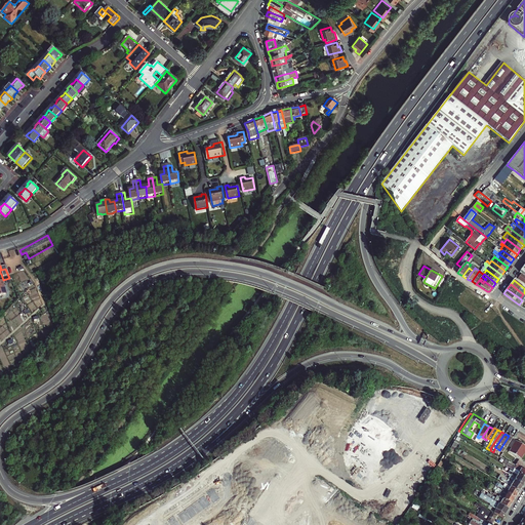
[(509,436),(499,450),(503,452),(506,448),(512,438),(513,436),(510,434),(509,436)]
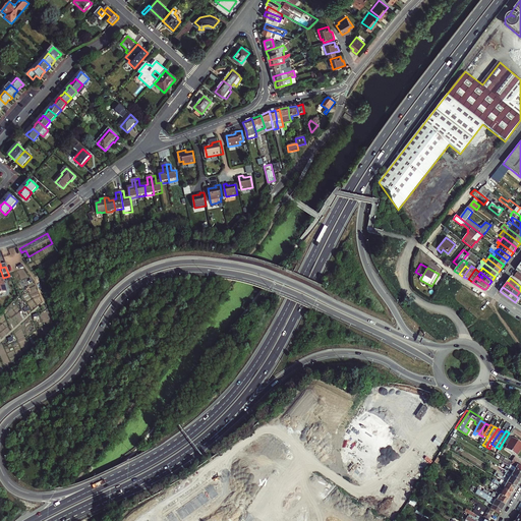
[(508,435),(502,445),(505,447),(511,437),(508,435)]
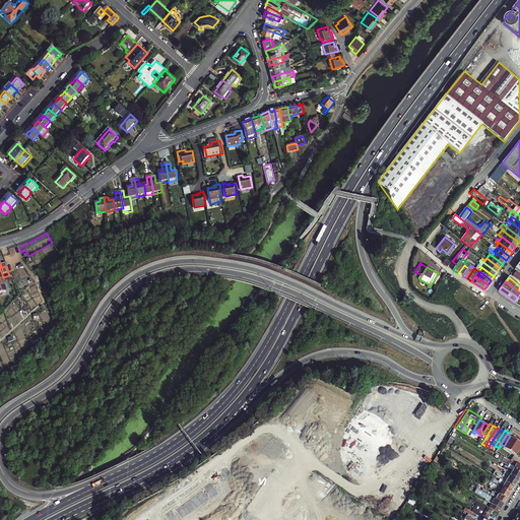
[(516,440),(510,436),(504,446),(508,448),(510,450),(512,447),(516,440)]
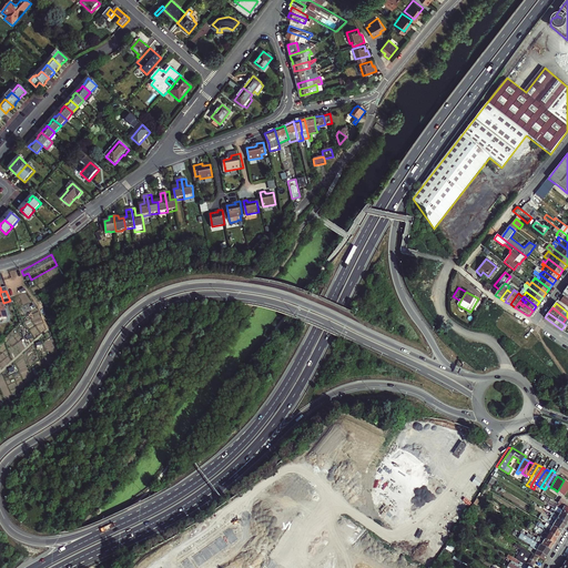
[(561,510),(561,513),(567,516),(567,509),(561,506),(558,504),(556,508),(557,509),(558,508),(561,510)]
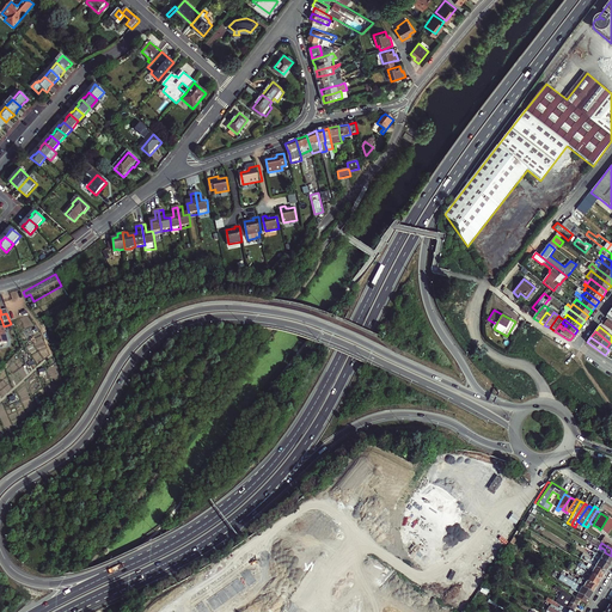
[(483,568),(490,573),(491,571),(502,557),(494,551),(490,557),(488,560),(488,562),(483,568)]
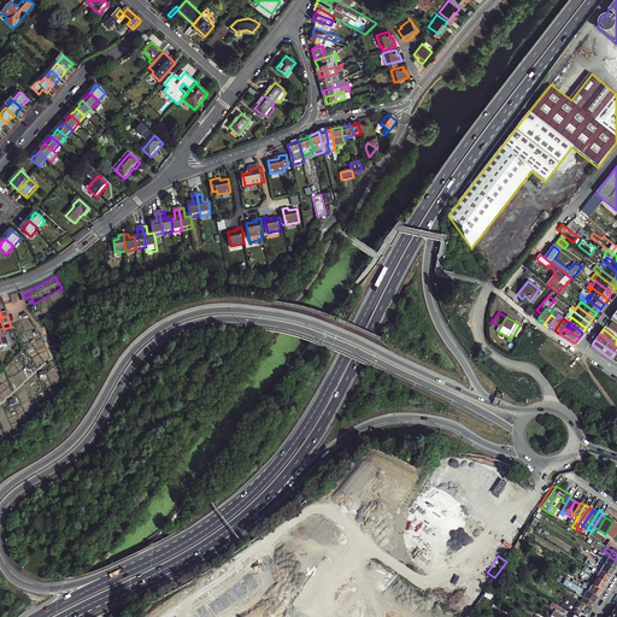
[(601,557),(600,558),(616,568),(616,560),(610,557),(607,559),(604,556),(603,557),(601,557)]
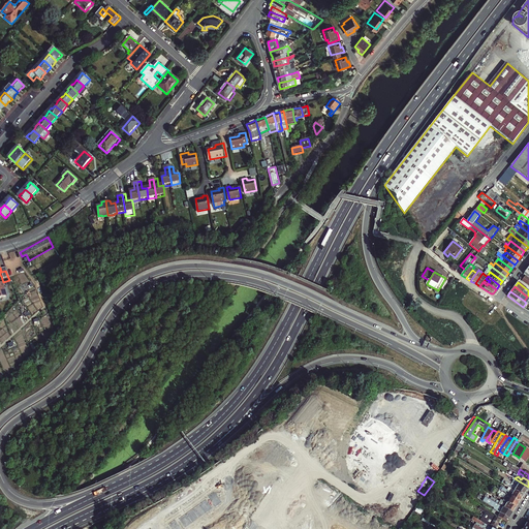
[(528,487),(515,478),(514,480),(519,485),(518,486),(526,491),(528,487)]
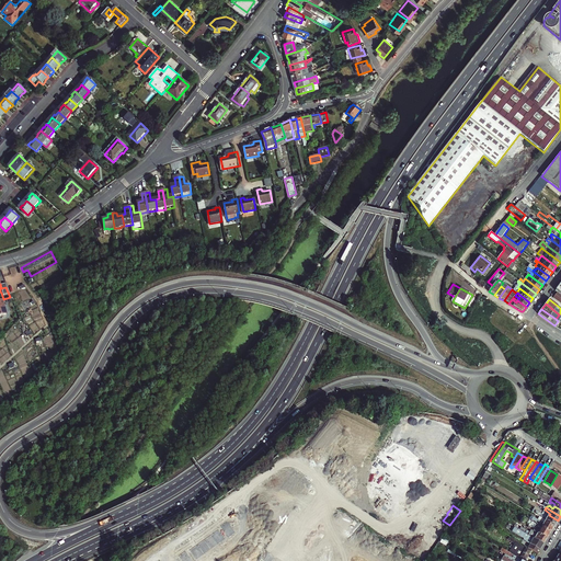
[(535,508),(533,512),(542,517),(544,515),(535,508)]
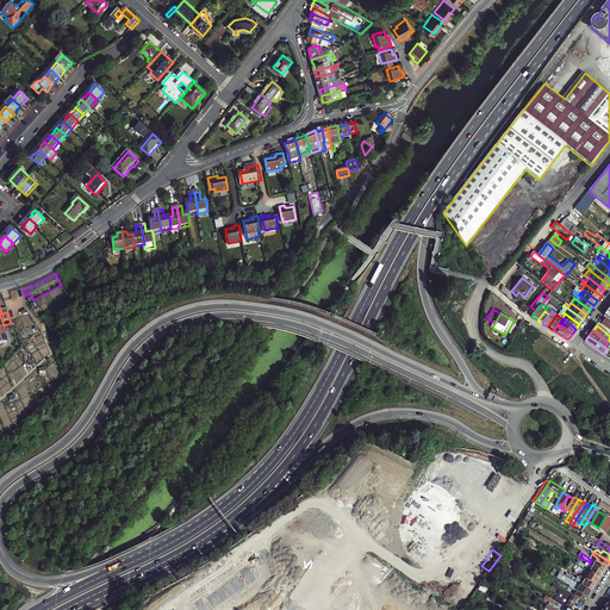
[(597,560),(593,566),(604,572),(607,566),(597,560)]
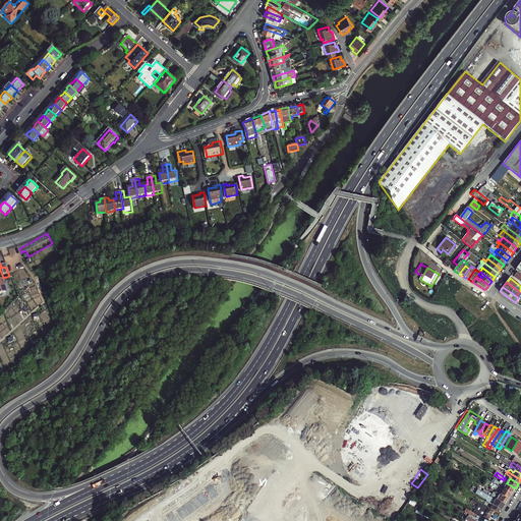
[(516,488),(507,483),(505,486),(503,484),(496,480),(494,483),(512,495),(516,488)]
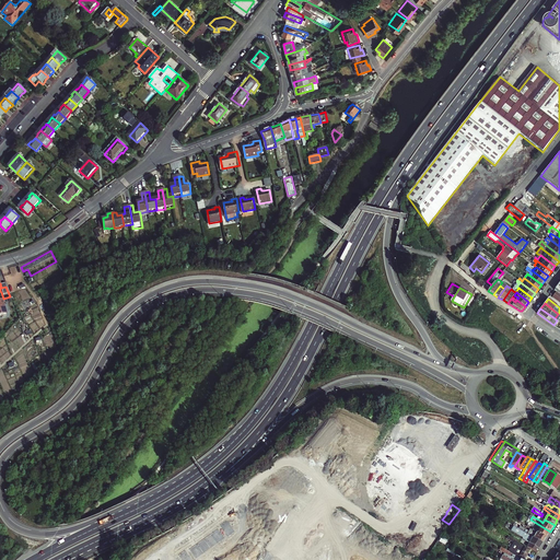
[(550,532),(531,520),(528,518),(527,522),(529,523),(528,524),(534,528),(533,531),(537,533),(546,538),(550,532)]
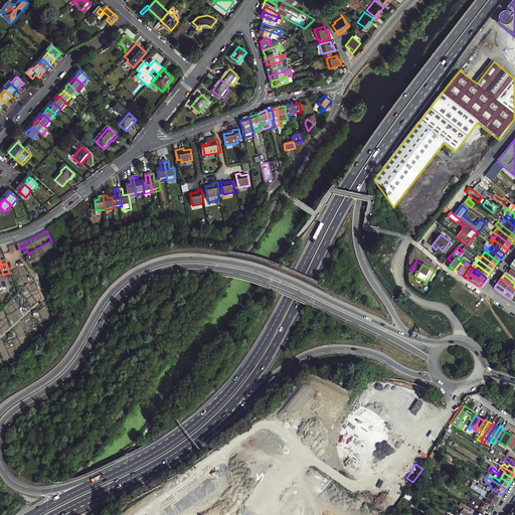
[(202,483),(210,493),(215,489),(208,479),(202,483)]
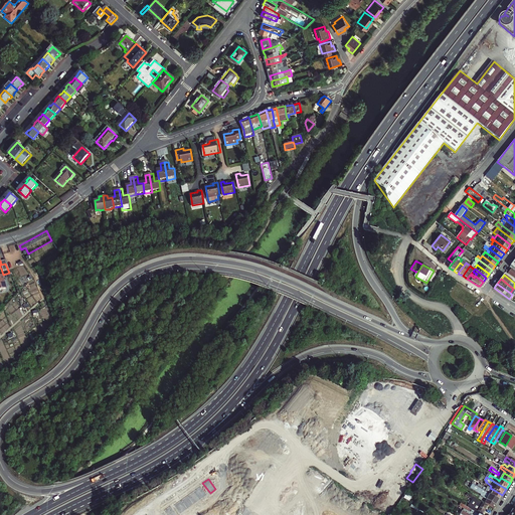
[(499,500),(491,495),(485,491),(477,487),(472,484),(470,488),(481,495),(482,494),(483,495),(482,496),(487,499),(485,503),(494,508),(499,500)]
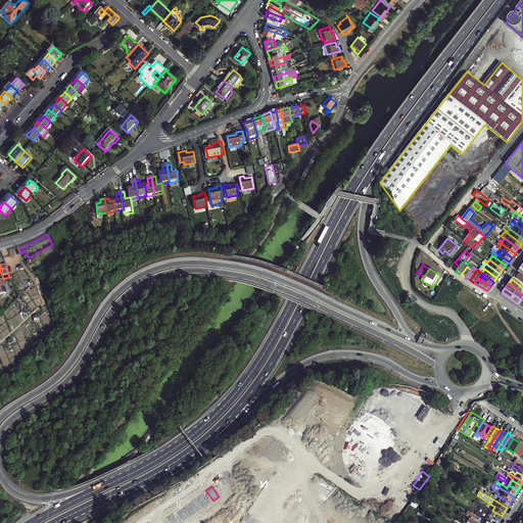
[(196,498),(202,508),(209,503),(203,494),(196,498)]
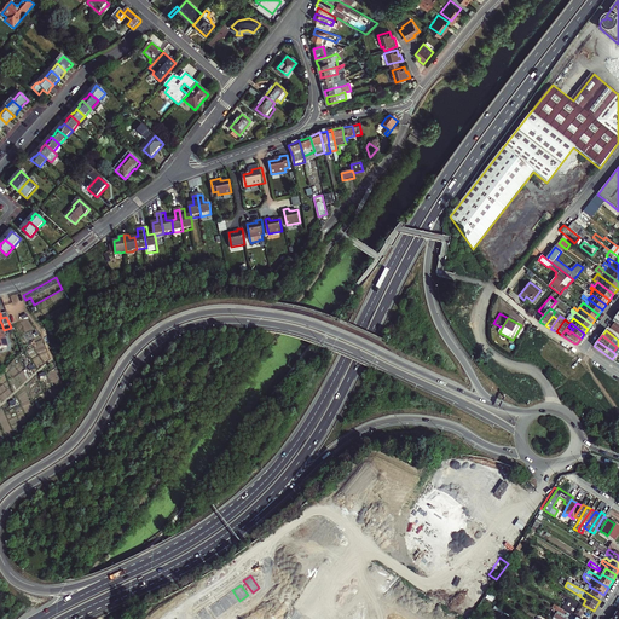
[(550,588),(571,601),(573,602),(574,601),(576,600),(551,585),(550,588)]
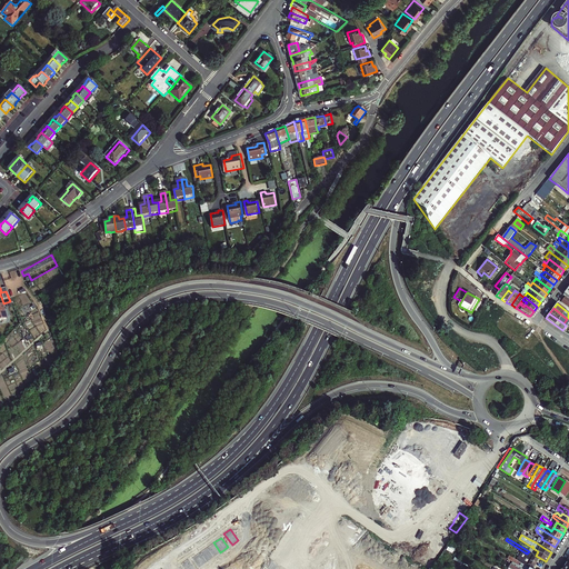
[(538,540),(536,542),(542,547),(546,541),(541,539),(539,538),(538,540)]
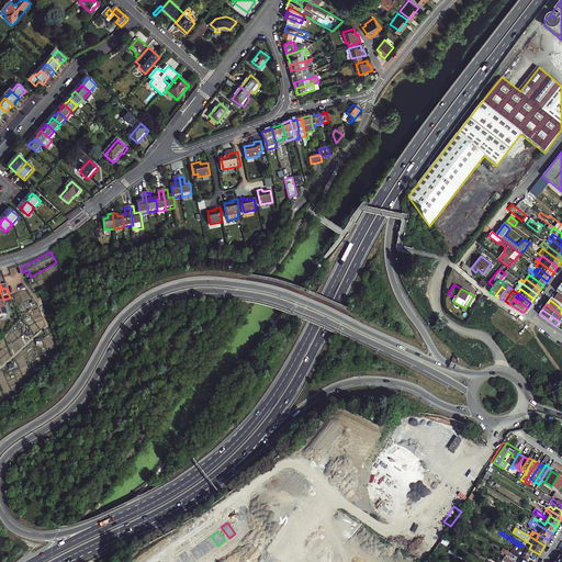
[(539,535),(536,540),(544,546),(548,540),(539,535)]
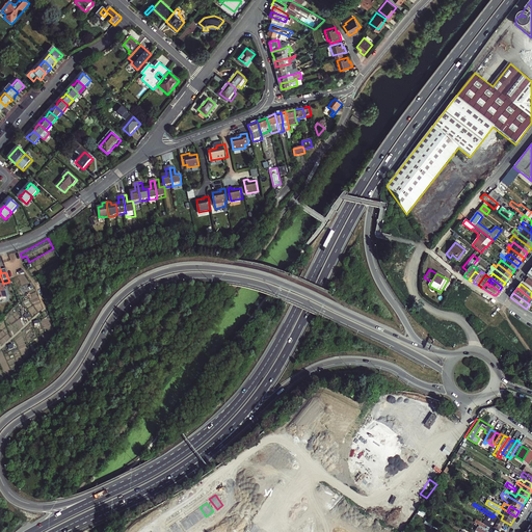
[(193,512),(200,521),(206,516),(200,507),(193,512)]
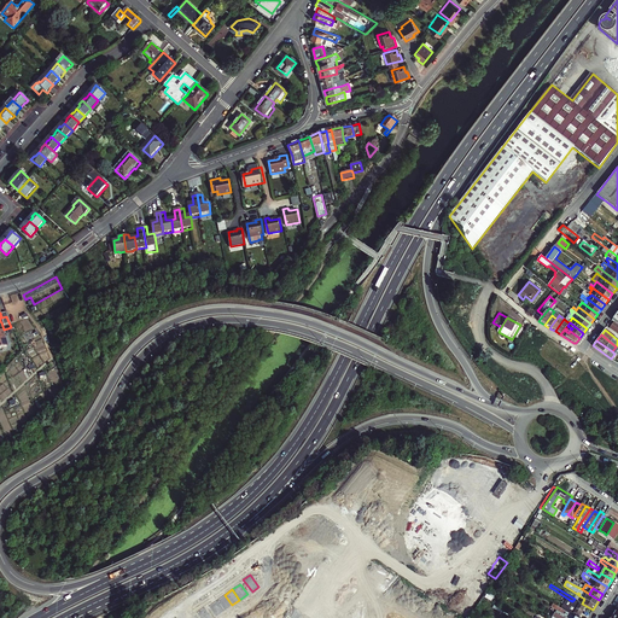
[(217,600),(225,611),(232,605),(225,595),(217,600)]
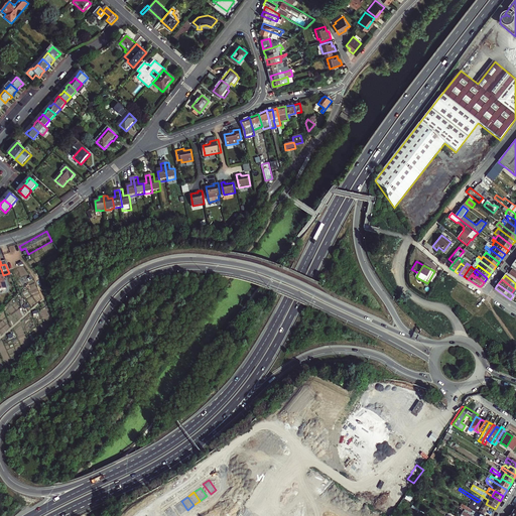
[(174,506),(180,514),(187,510),(181,501),(174,506)]
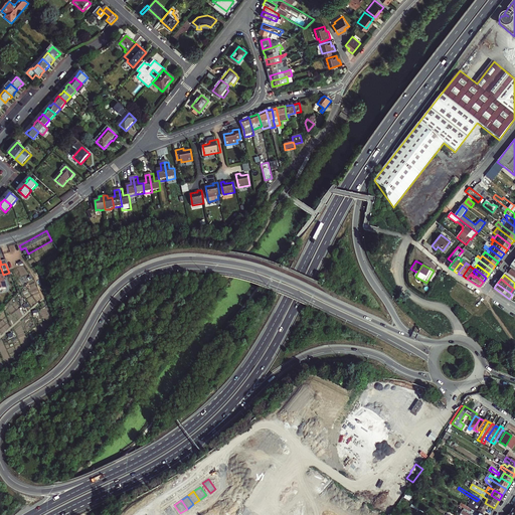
[(469,504),(468,507),(472,510),(473,509),(477,501),(475,500),(471,506),(469,504)]
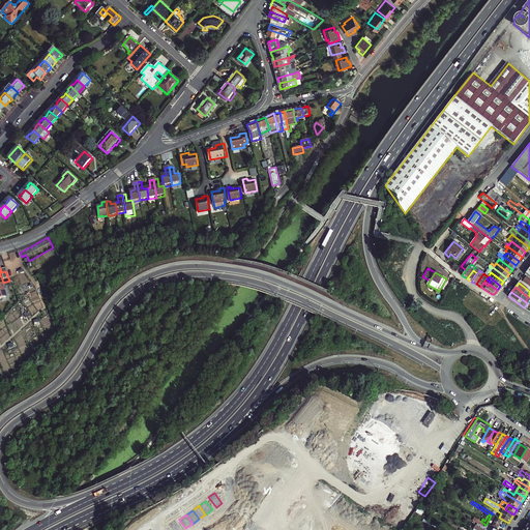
[(491,516),(487,524),(496,529),(501,521),(492,514),(491,516)]
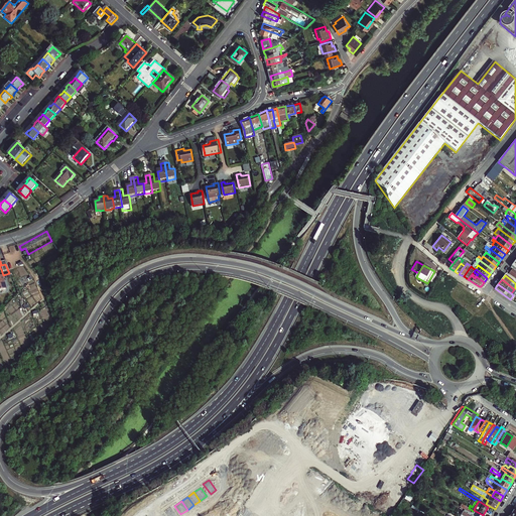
[(475,515),(474,515),(481,515),(473,511),(469,508),(466,506),(465,509),(471,513),(475,515)]
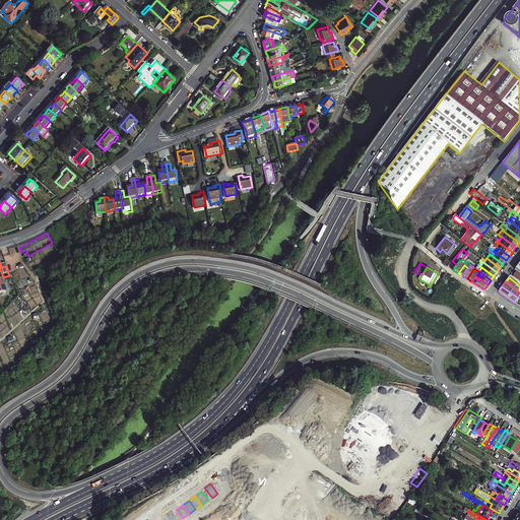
[(169,519),(178,519),(172,511),(166,515),(169,519)]
